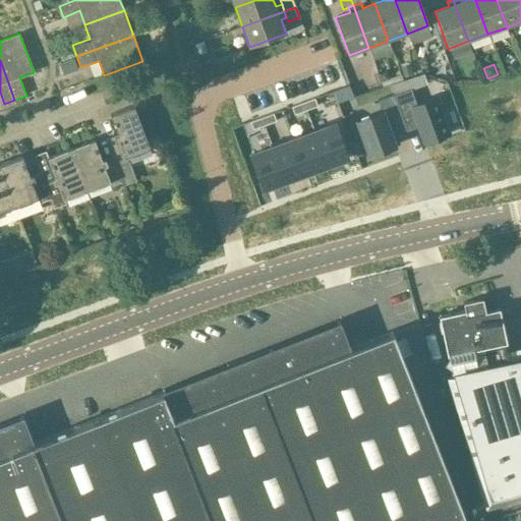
[(394,95),(407,131),(419,126),(425,142),(450,133),(437,98),(417,105),(411,89),(394,95)]
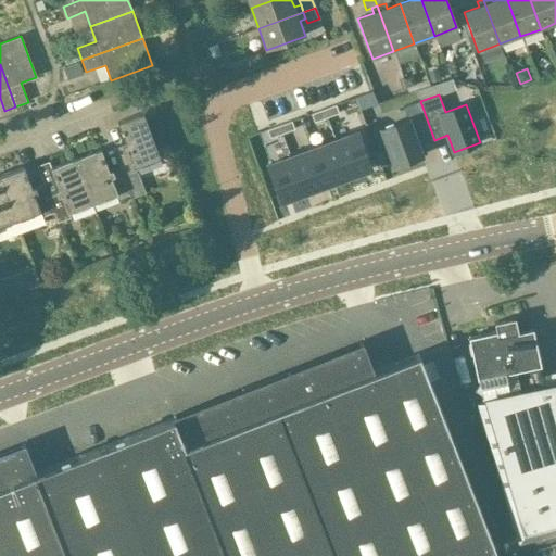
[(336,105),(324,110),(327,117),(339,113),(336,105)]
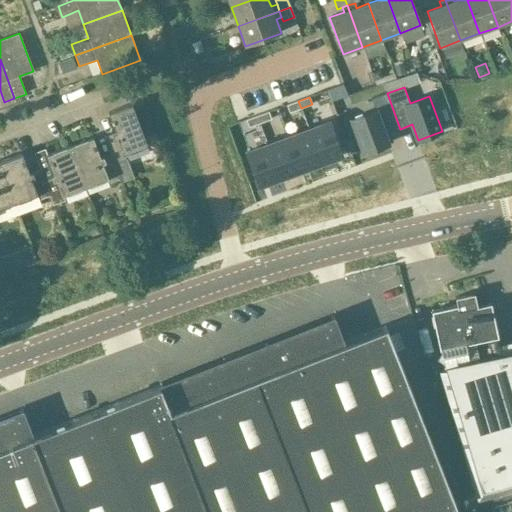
[(298,101),(287,105),(289,112),(301,108),(298,101)]
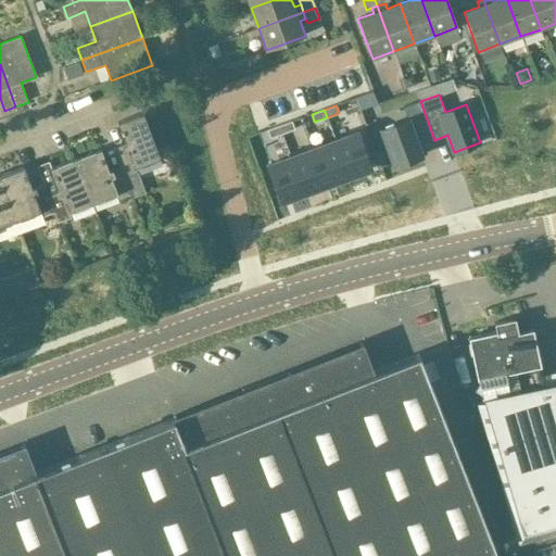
[(159,119),(148,123),(146,115),(118,124),(126,146),(114,150),(123,173),(125,179),(126,179),(139,175),(137,168),(162,160),(158,150),(169,146),(159,119)]
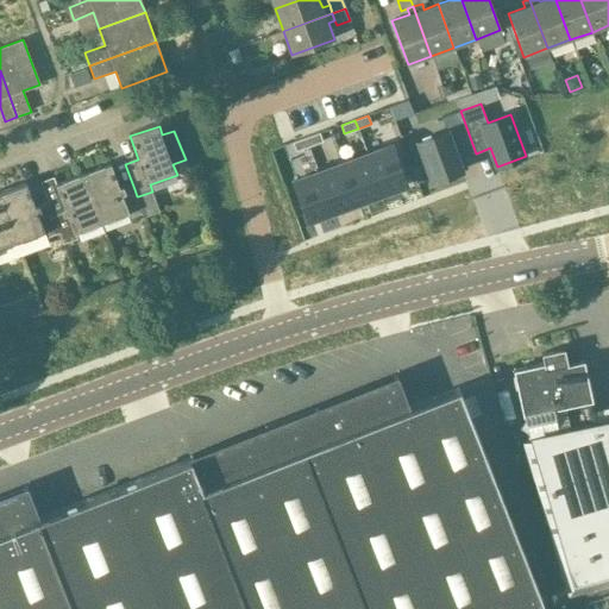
[(460,126),(418,142),(432,181),(462,170),(457,161),(471,155),(460,126)]
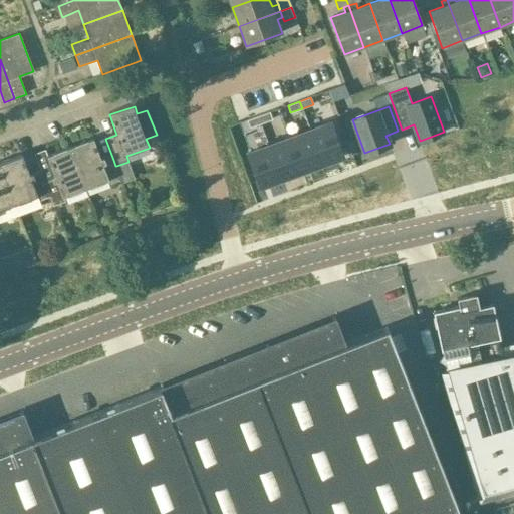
[(270,111),(258,116),(261,123),(272,119),(270,111)]
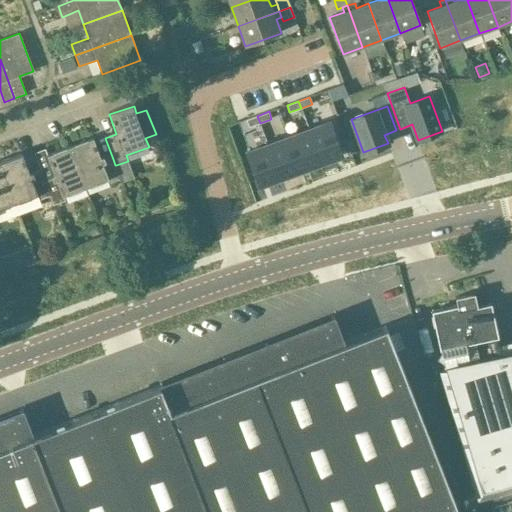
[(257,116),(246,120),(249,127),(260,123),(257,116)]
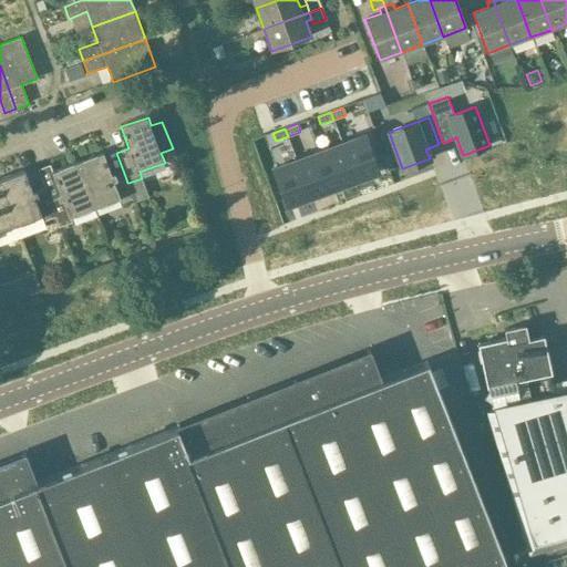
[(366,135),(342,143),(356,181),(379,172),(366,135)]
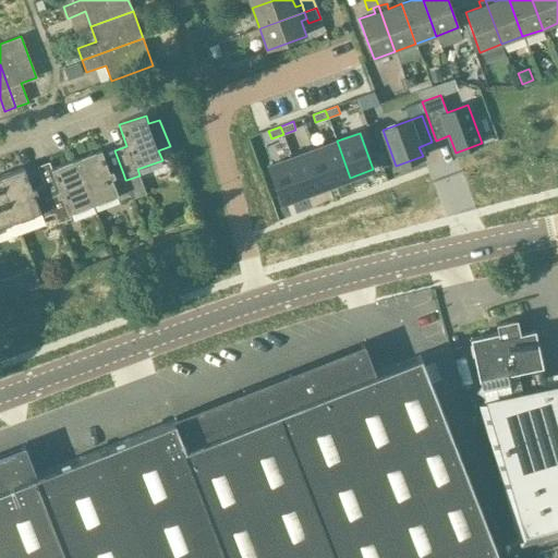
[(328,185),(350,178),(337,141),(315,149),(328,185)]
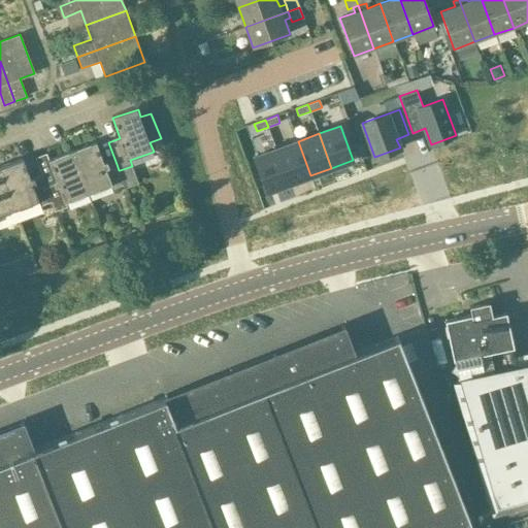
[(310,175),(298,141),(276,150),(290,184),(310,175)]
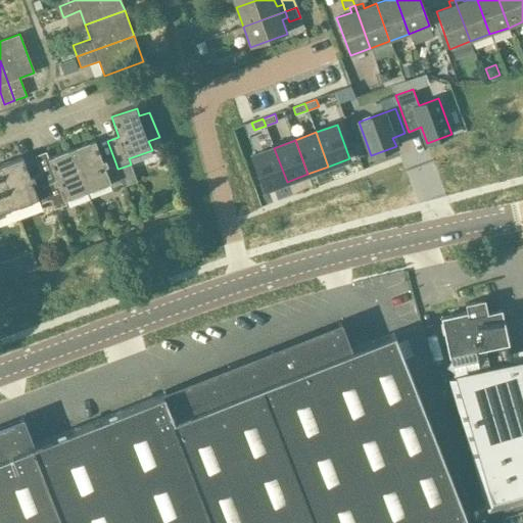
[(125,185),(119,169),(117,169),(115,162),(104,167),(95,143),(73,151),(87,193),(109,185),(111,189),(125,185)]
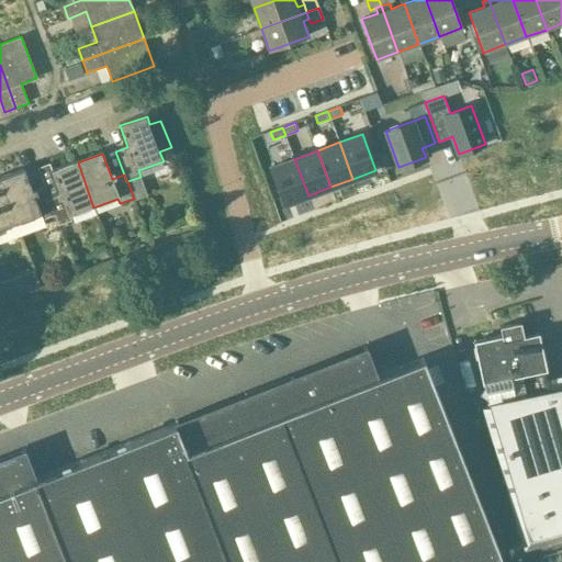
[(308,195),(294,159),(271,167),(284,204),(308,195)]
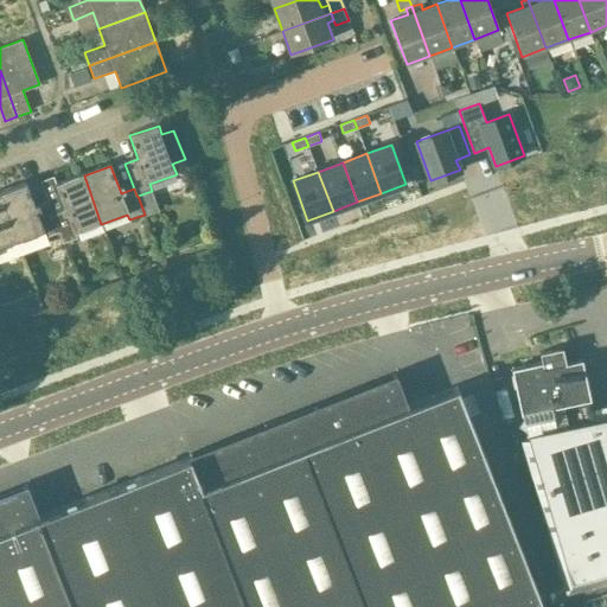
[(76,234),(101,224),(84,176),(57,185),(66,212),(55,217),(53,217),(59,234),(63,244),(77,240),(76,234)]
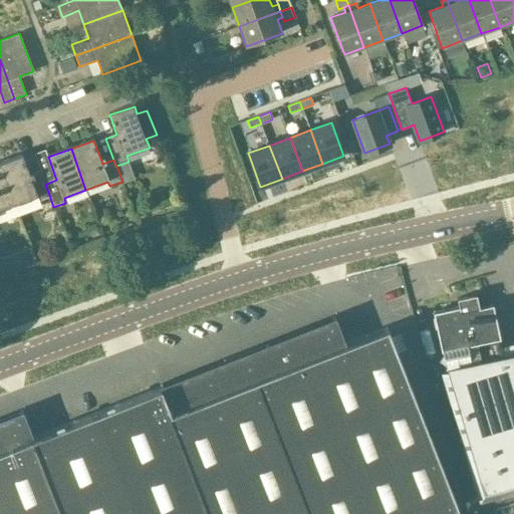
[(38,202),(50,198),(45,184),(46,184),(41,170),(30,174),(23,154),(0,162),(0,165),(14,205),(37,197),(38,202)]
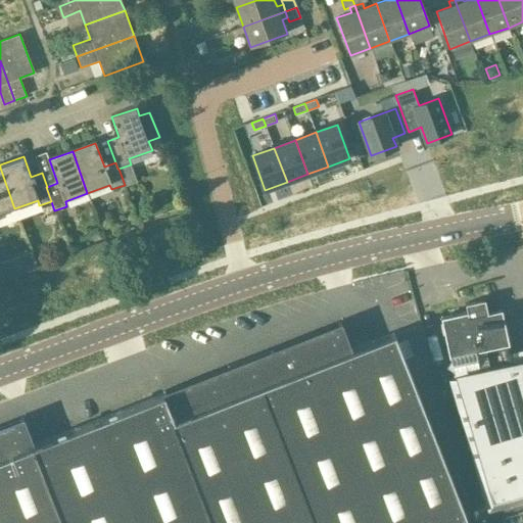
[(0,168),(0,214),(14,208),(0,168)]
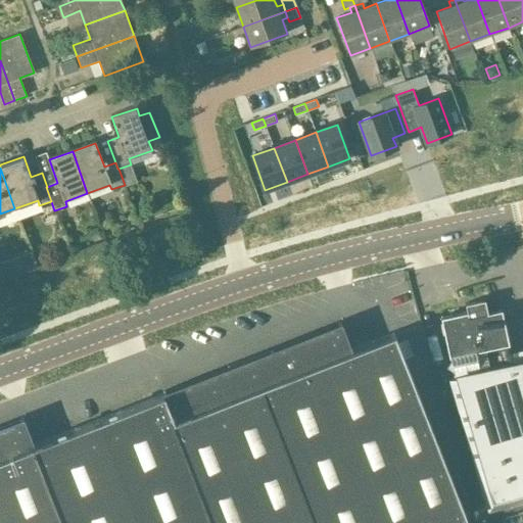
[(522,359),(513,362),(511,362),(508,344),(509,344),(502,310),(487,313),(484,299),(465,303),(467,312),(440,318),(449,361),(445,367),(452,370),(492,502),(522,493),(522,359)]
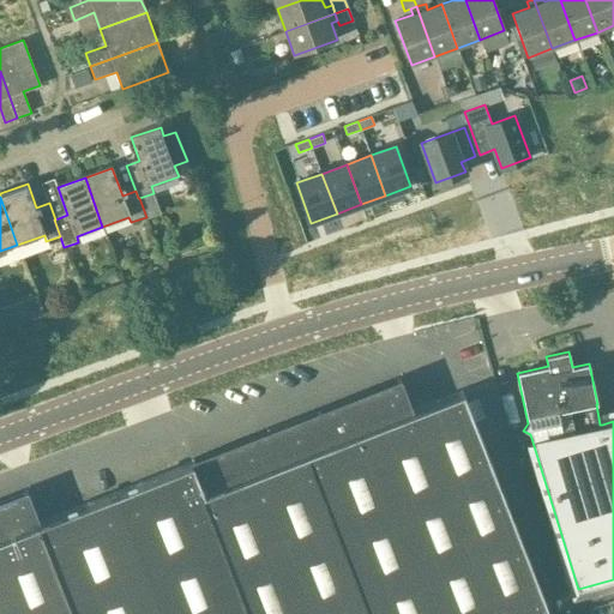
[(0,613),(524,613),(545,607),(462,395),(413,414),(401,381),(41,523),(28,489),(0,499),(0,613)]
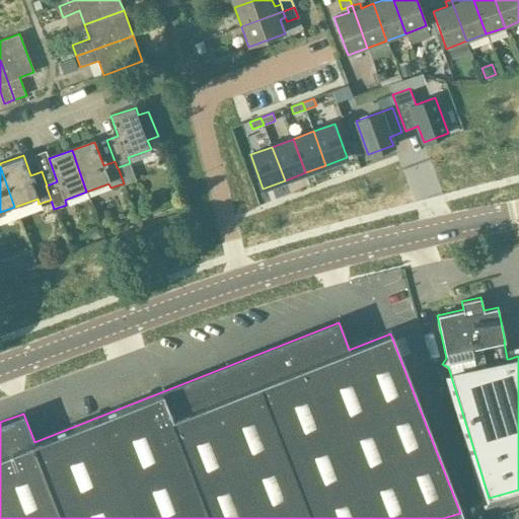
[(432,332),(423,336),(430,359),(439,357),(432,332)]
